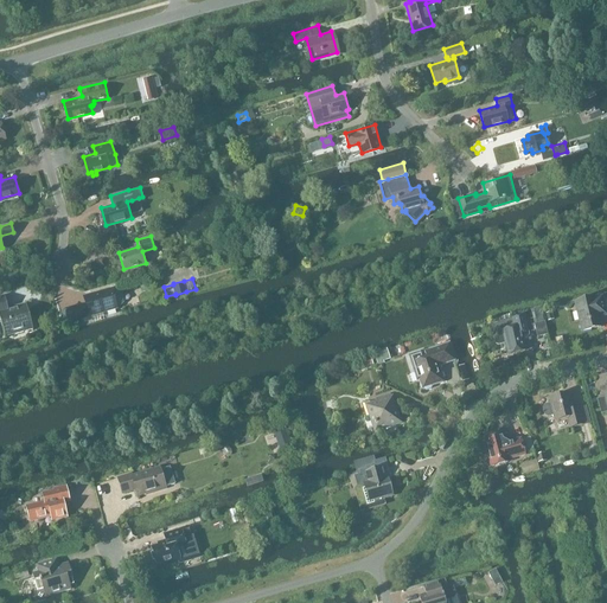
[(112,287),(84,295),(85,301),(74,305),(72,307),(65,308),(69,322),(91,318),(90,313),(116,306),(122,305),(125,301),(125,299),(122,293),(120,290),(117,289),(113,290),(112,287)]
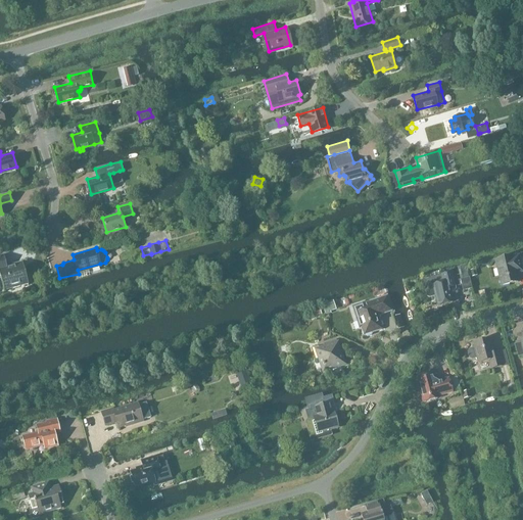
[(7,264),(4,252),(0,253),(0,274),(4,289),(29,282),(22,260),(7,264)]
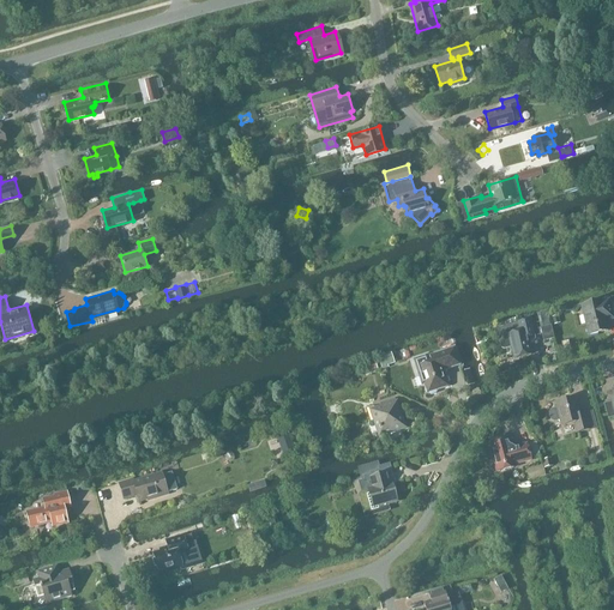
[(581,302),(583,312),(589,333),(608,328),(605,313),(613,312),(609,297),(602,299),(602,297),(581,302)]
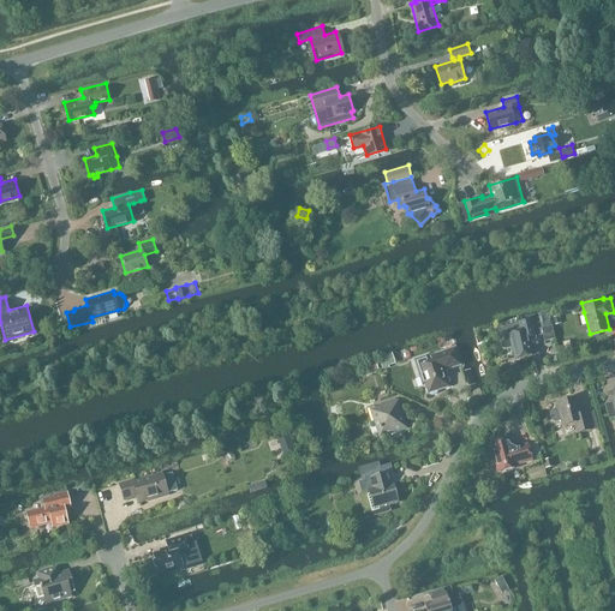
[(549,310),(542,312),(545,327),(553,324),(549,310)]
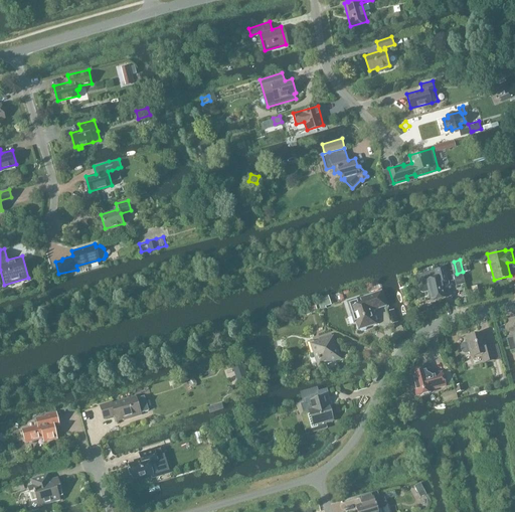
[(424,274),(417,276),(418,280),(420,290),(421,290),(421,291),(422,291),(428,290),(432,299),(446,296),(444,288),(450,287),(448,280),(445,267),(434,269),(434,270),(424,272),(424,274)]
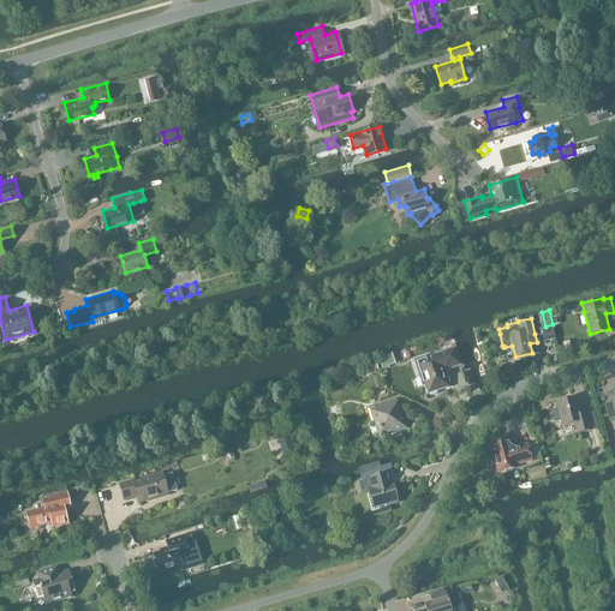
[(545,327),(542,327),(545,340),(556,337),(553,324),(545,327)]
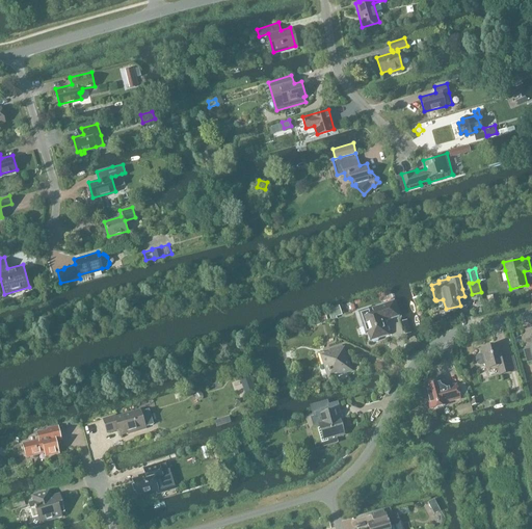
[(368,307),(358,310),(366,332),(368,332),(370,339),(371,339),(372,339),(374,340),(377,339),(378,337),(378,336),(389,333),(383,319),(398,314),(394,299),(372,307),(374,312),(370,313),(368,307)]
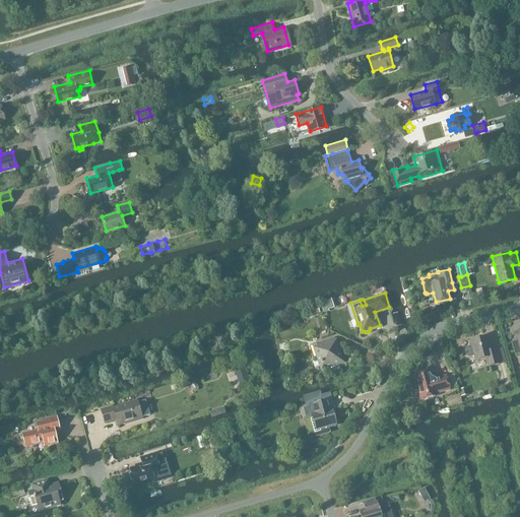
[(402,323),(398,310),(392,312),(396,325),(402,323)]
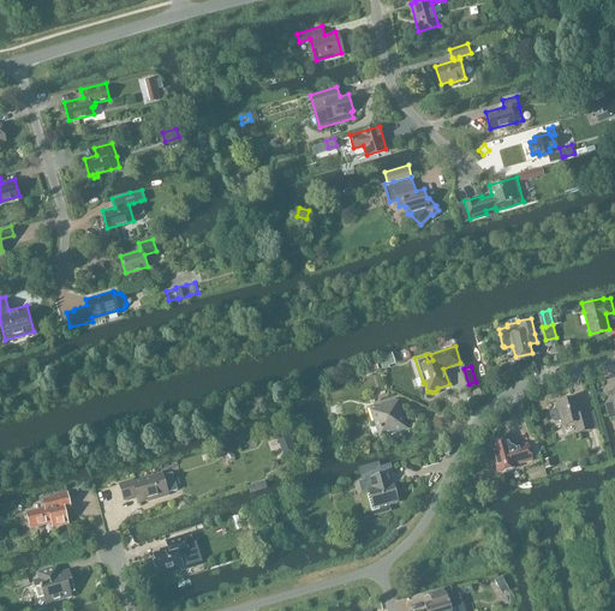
[(557,401),(559,406),(553,407),(550,409),(550,412),(551,417),(553,419),(556,419),(562,418),(563,424),(575,421),(578,431),(590,427),(586,412),(579,413),(574,396),(557,401)]
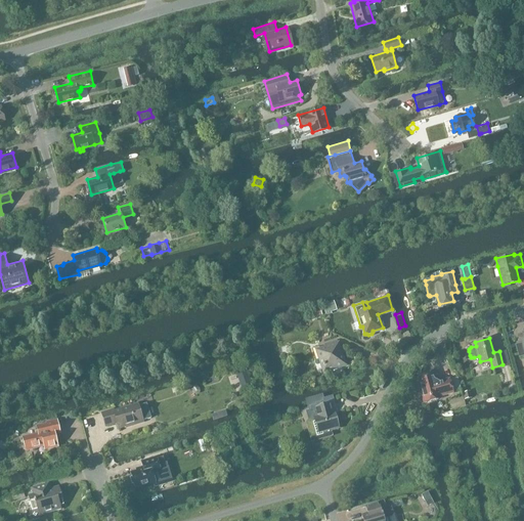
[(337,342),(336,339),(324,343),(325,345),(319,348),(318,345),(313,347),(316,357),(321,356),(325,366),(322,366),(324,370),(345,362),(338,342),(337,342)]
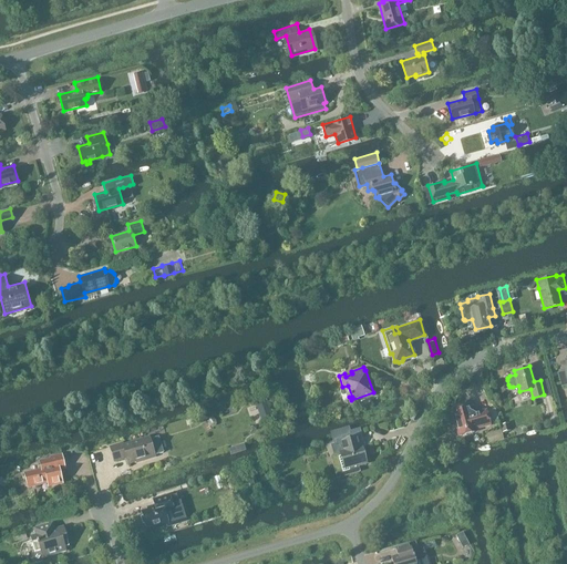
[(474,411),(471,410),(468,402),(452,408),(459,434),(474,430),(473,428),(490,423),(486,408),(474,411)]
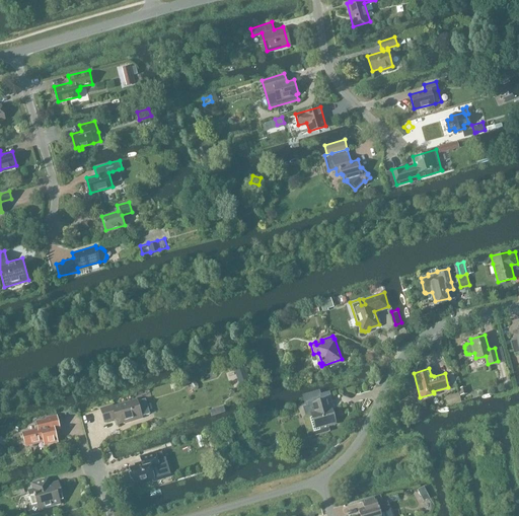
[(247,374),(238,377),(240,383),(250,380),(247,374)]
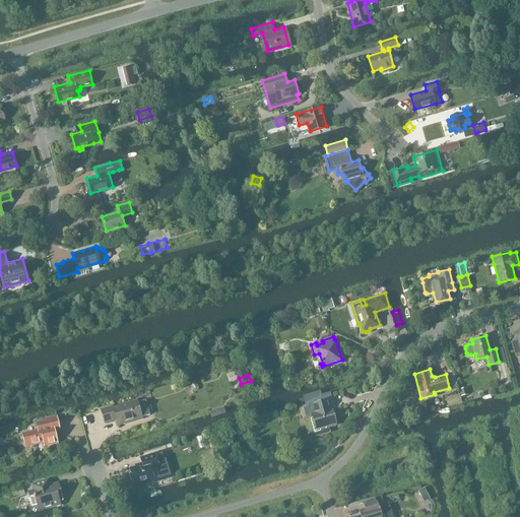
[(322,398),(320,390),(303,395),(305,403),(322,398)]
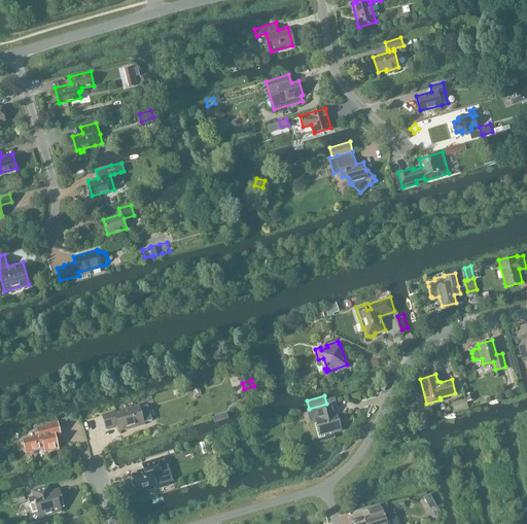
[(465,397),(456,399),(458,408),(468,406),(465,397)]
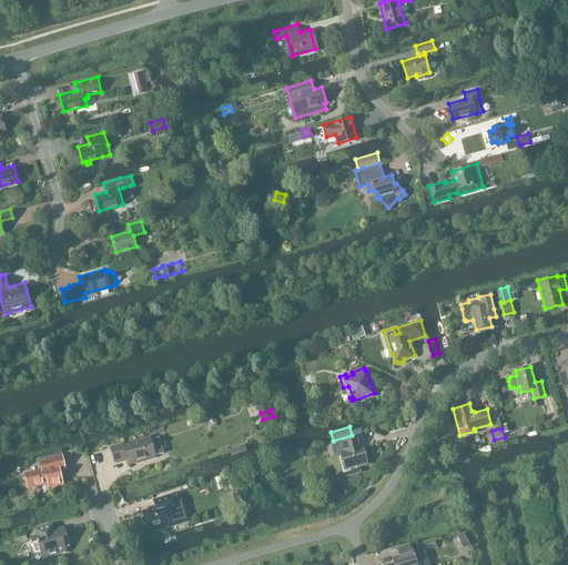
[(123,442),(110,445),(114,461),(127,456),(129,463),(142,458),(142,460),(155,455),(154,453),(163,451),(158,436),(150,439),(150,436),(123,444),(123,442)]
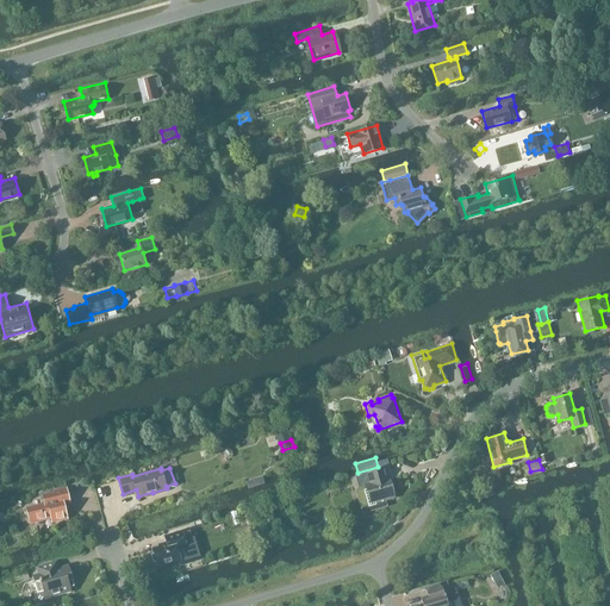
[(360,486),(355,487),(362,512),(387,505),(385,498),(394,495),(393,493),(396,491),(394,487),(392,486),(388,478),(387,478),(384,468),(368,473),(368,474),(358,478),(360,486)]
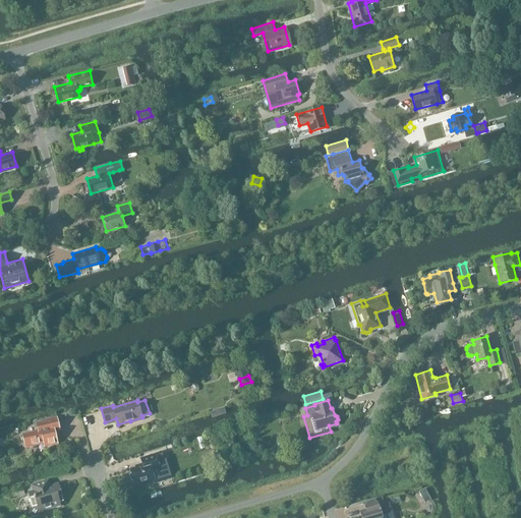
[(214,410),(211,411),(213,417),(226,412),(224,406),(214,410)]
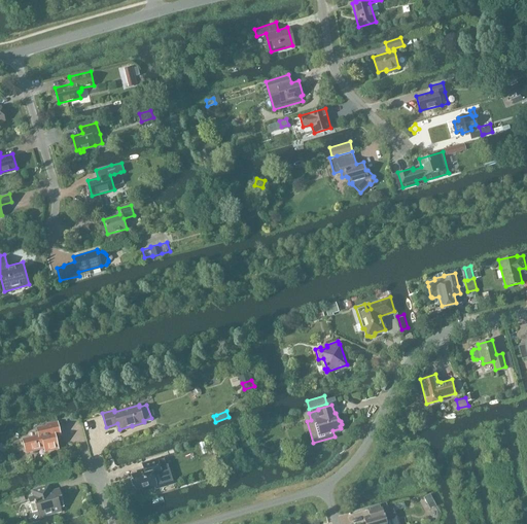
[(59,447),(56,434),(61,433),(58,420),(46,423),(46,424),(36,427),(38,434),(23,439),(26,451),(44,447),(44,450),(59,447)]
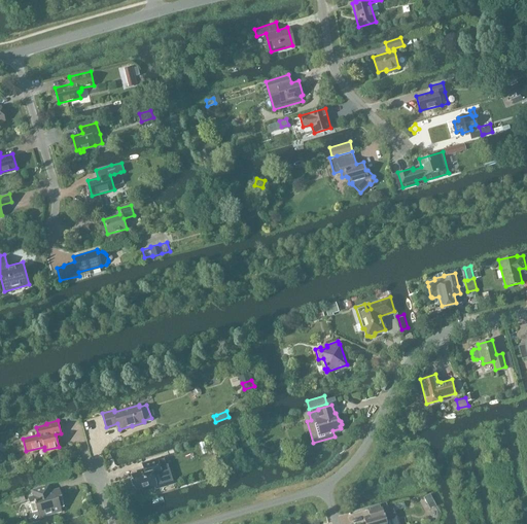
[(286,440),(280,442),(283,452),(289,451),(286,440)]
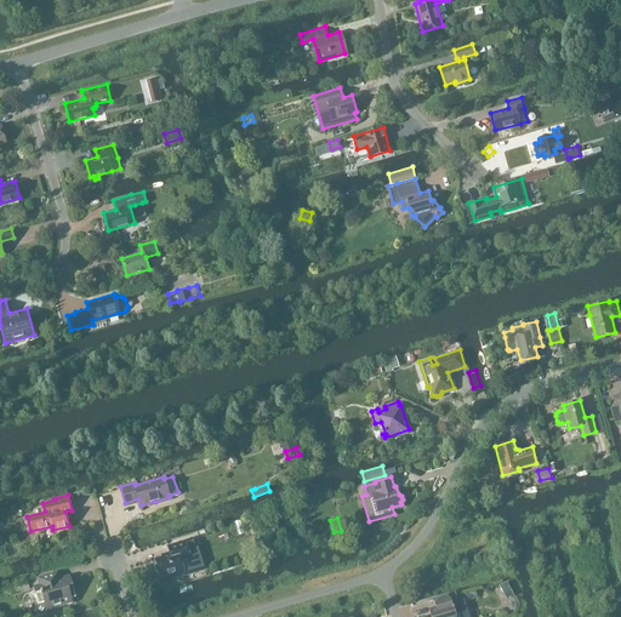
[(170,554),(155,558),(160,575),(167,573),(169,576),(183,571),(184,573),(206,566),(199,543),(197,544),(194,537),(186,540),(167,546),(170,554)]
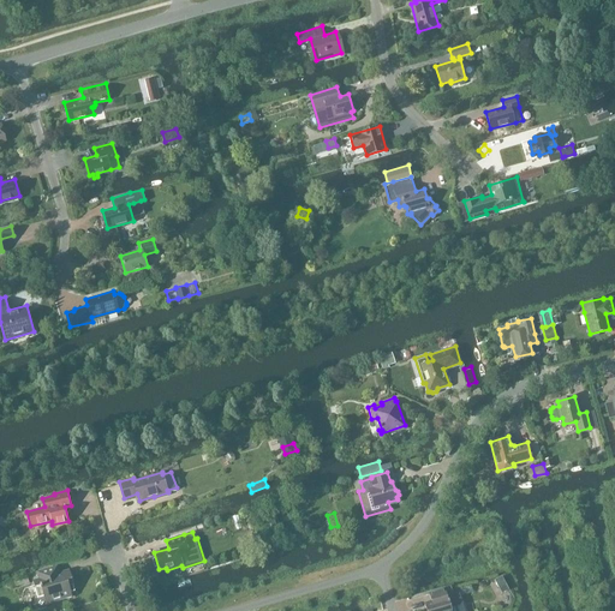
[(39,577),(33,580),(37,594),(36,594),(35,598),(36,604),(40,606),(46,605),(47,603),(71,595),(70,591),(75,589),(69,570),(60,573),(57,565),(37,570),(39,577)]
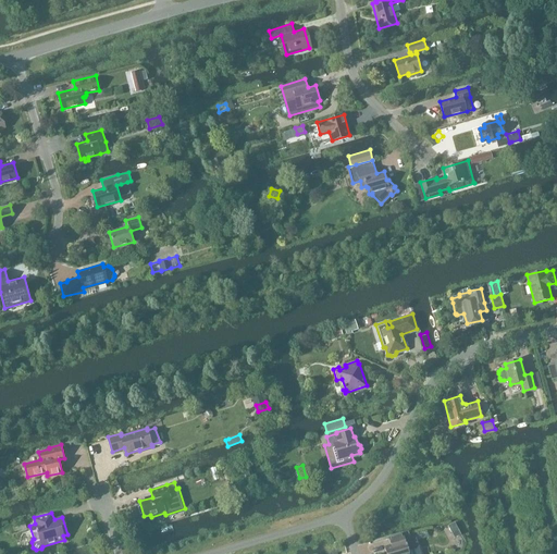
[(455,520),(448,524),(452,530),(458,527),(455,520)]
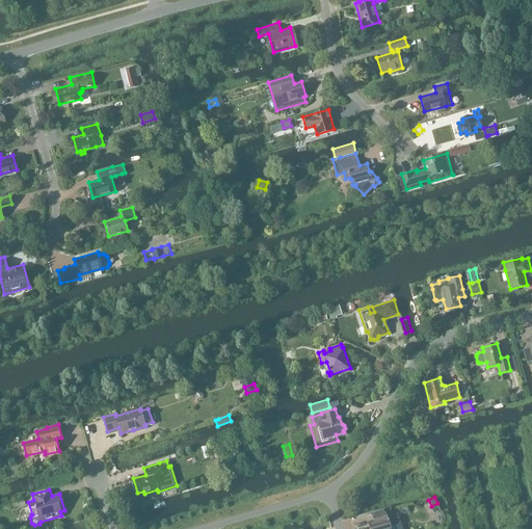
[(370,528),(390,528),(387,516),(393,514),(390,506),(371,511),(373,520),(368,521),(370,528)]
